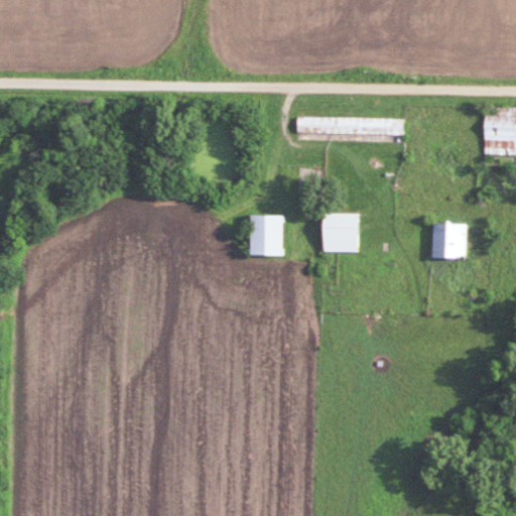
[(515,106),(484,106),(484,154),(515,154),(515,106)]
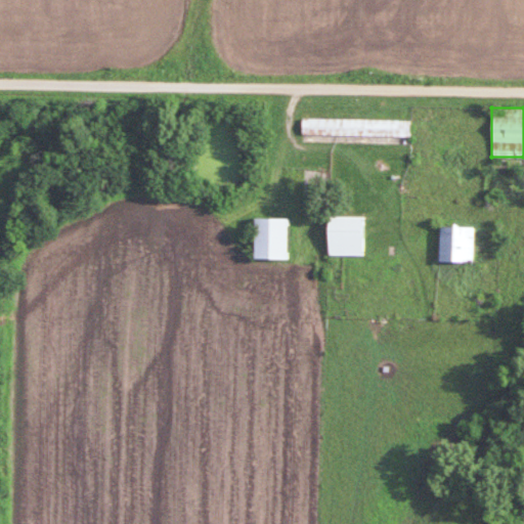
[(301,135),(409,136),(409,120),(301,118),(301,135)]
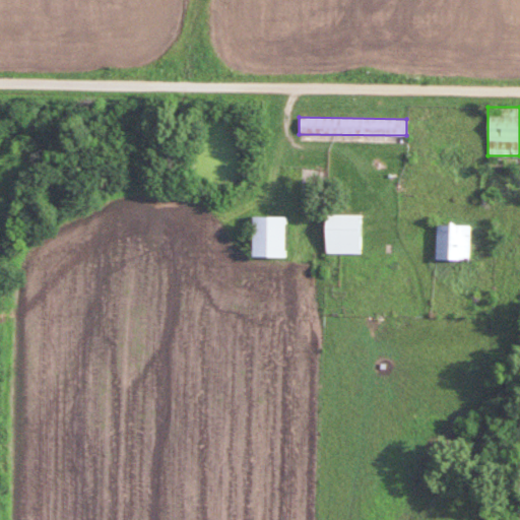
[(325,253),(359,253),(359,214),(325,214),(325,253)]
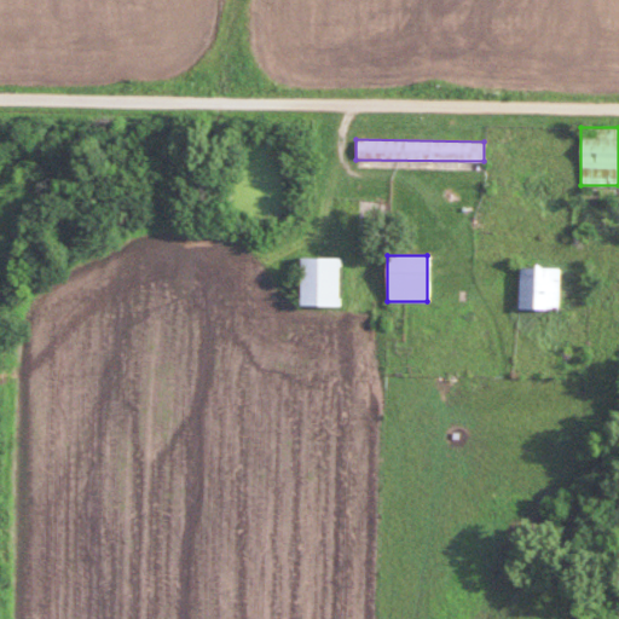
[(340,258),(300,258),(300,306),(340,306),(340,258)]
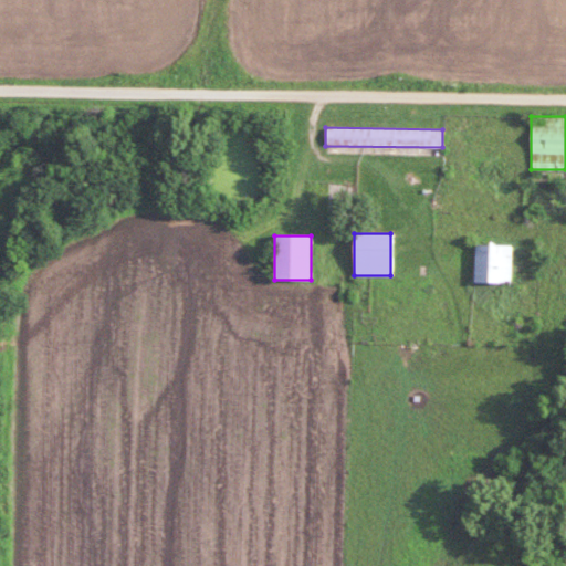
[(511,283),(511,244),(473,244),(473,283),(511,283)]
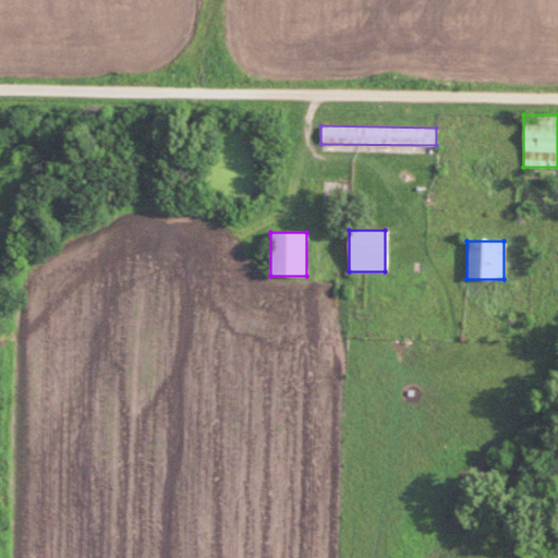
All buildings are outlined.
